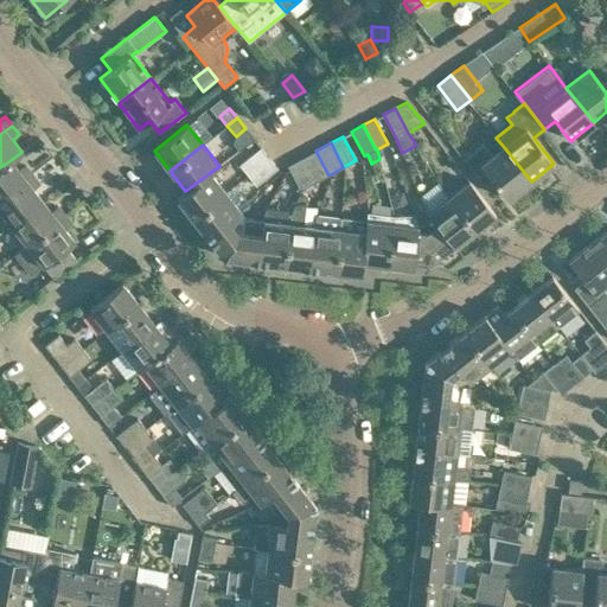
[(531,181),(504,147),(492,157),(483,145),(464,159),(477,174),(484,168),(508,199),(531,181)]
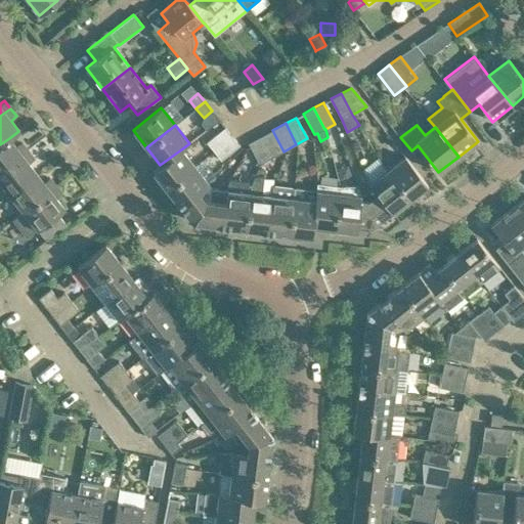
[(214,151),(232,136),(224,127),(206,142),(214,151)]
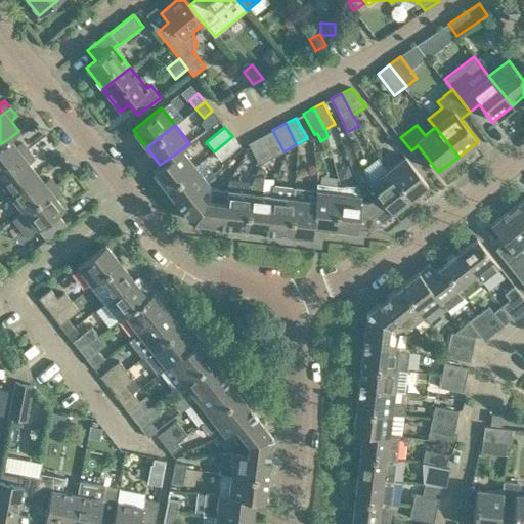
[(284,151),(272,130),(258,137),(270,159),(284,151)]
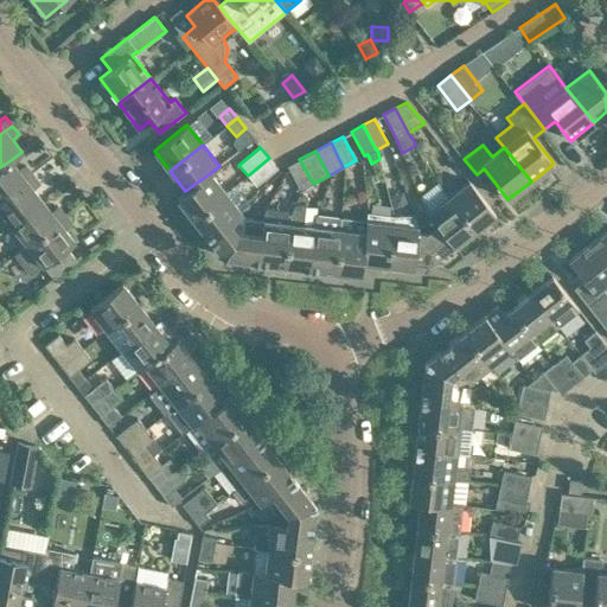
[(278,168),(269,158),(248,176),(255,186),(278,168)]
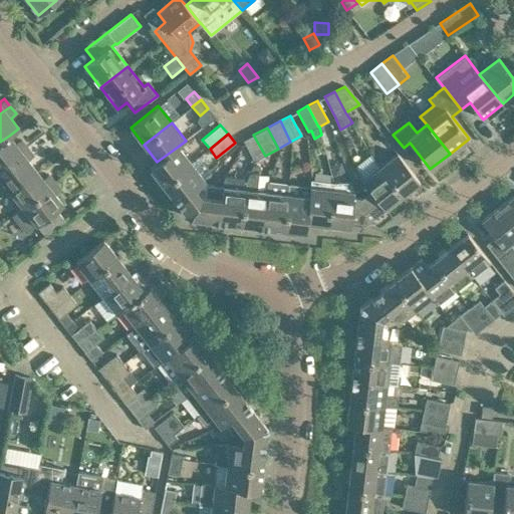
[(265,156),(253,135),(244,141),(255,161),(265,156)]
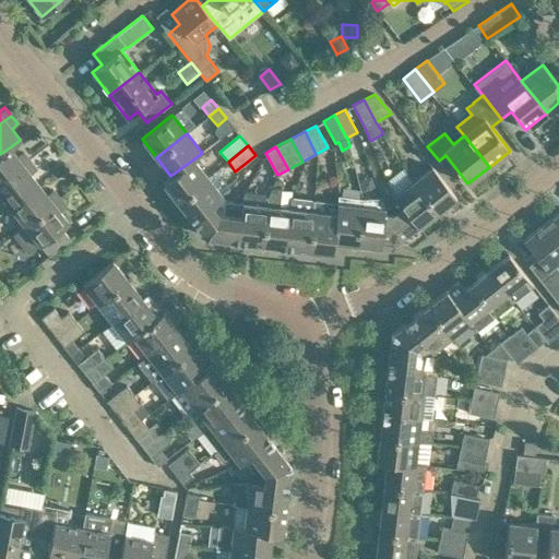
[(0,185),(31,161),(24,153),(18,157),(10,147),(0,154),(0,185)]
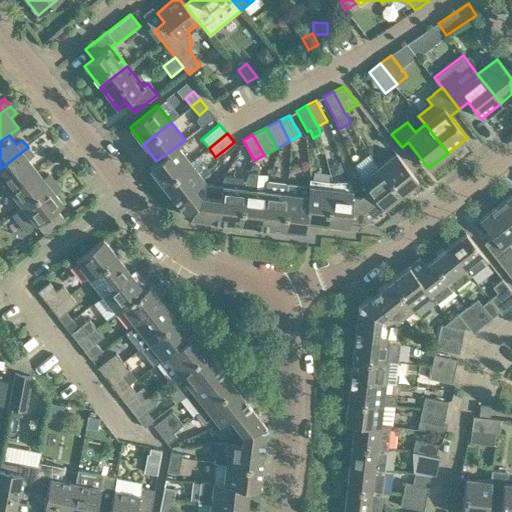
[(163,185),(190,164),(177,146),(156,161),(149,167),(163,185)]
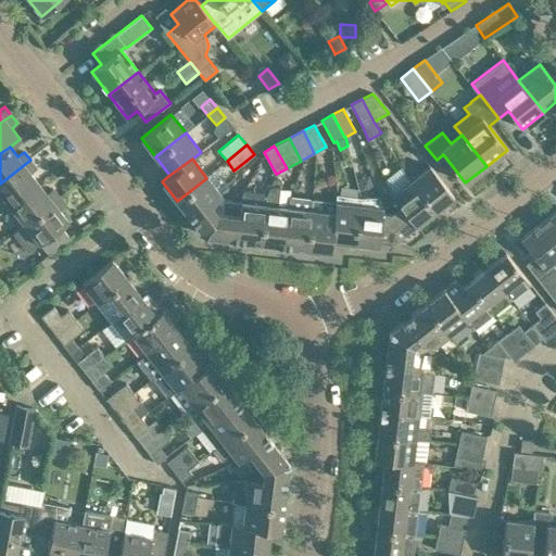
[(10,206),(39,184),(30,173),(37,168),(30,160),(0,184),(0,199),(3,197),(10,206)]
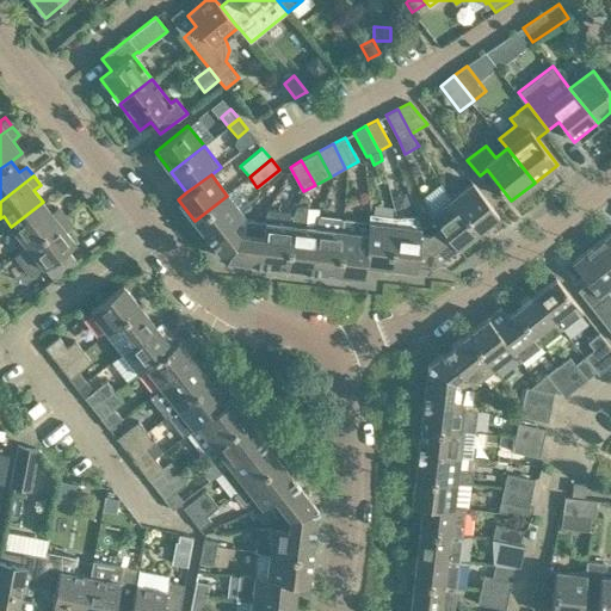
[(473,183),(473,184),(451,201),(476,233),(498,216),(473,183)]
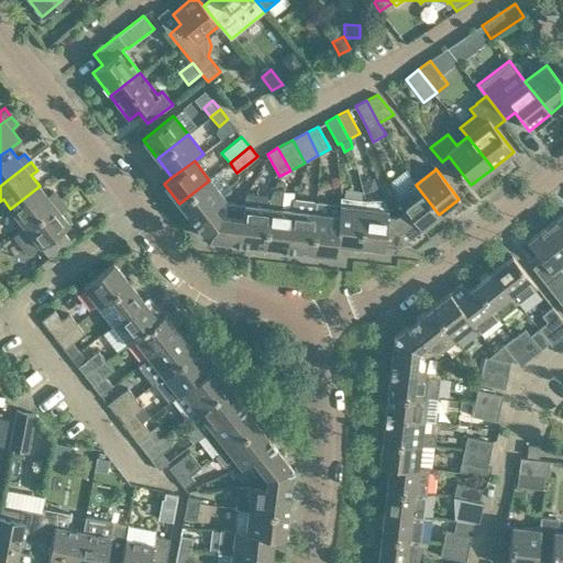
[(194,221),(223,198),(209,180),(179,203),(194,221)]
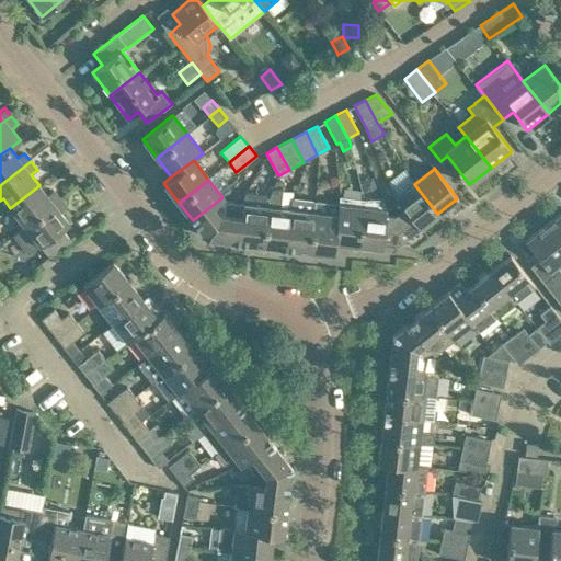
[(437,214),(414,184),(396,198),(398,201),(420,228),(437,214)]
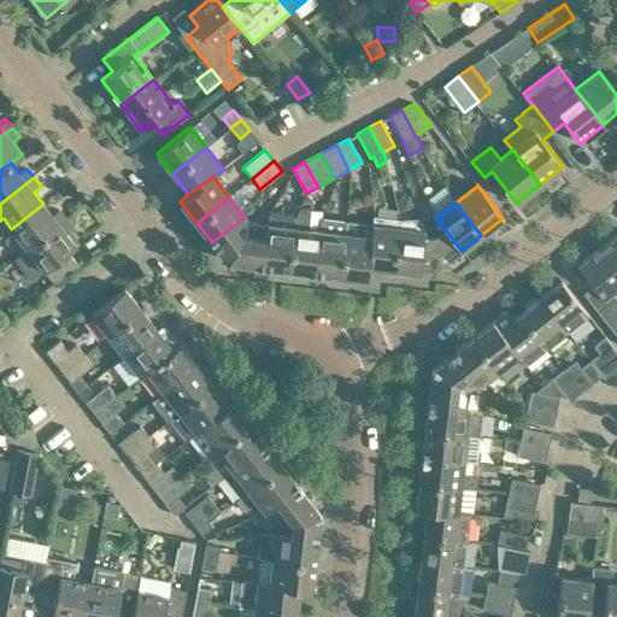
[(28,248),(66,218),(59,210),(52,215),(43,204),(11,229),(28,248)]
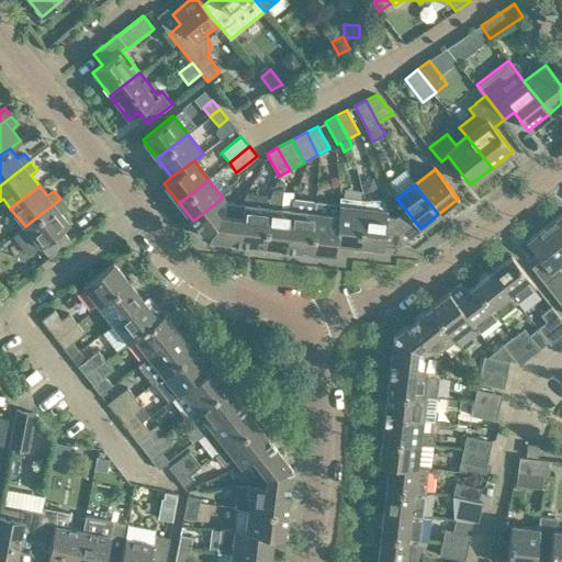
[(287,247),(291,210),(282,209),(284,191),(273,189),(270,195),(269,198),(268,206),(267,206),(262,245),(287,247)]
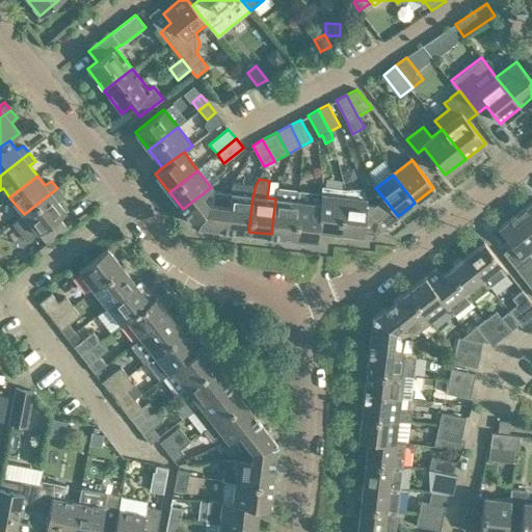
[(255,187),(256,185),(232,183),(231,192),(227,229),(248,232),(253,195),(254,195),(255,187)]
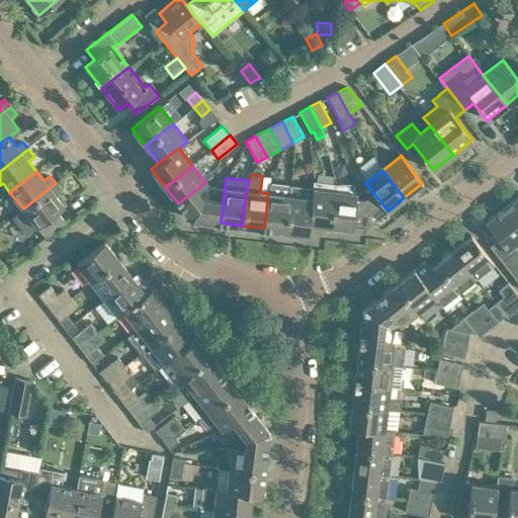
[(329,227),(334,183),(313,180),(312,188),(308,224),(310,224),(329,227)]
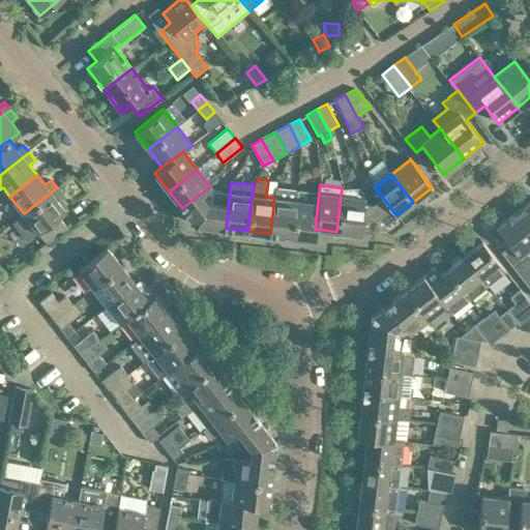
[(226,228),(230,192),(213,189),(210,186),(182,208),(195,225),(226,228)]
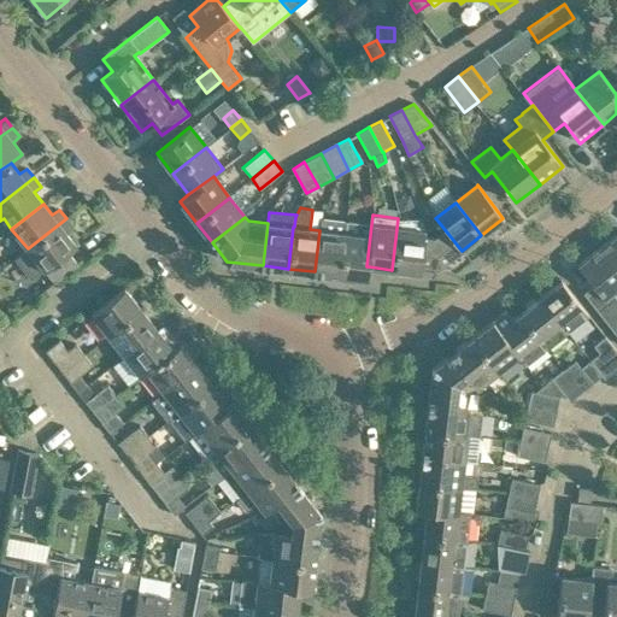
[(76,245),(66,233),(72,228),(66,218),(28,248),(13,258),(30,281),(45,270),(54,283),(78,264),(68,251),(76,245)]
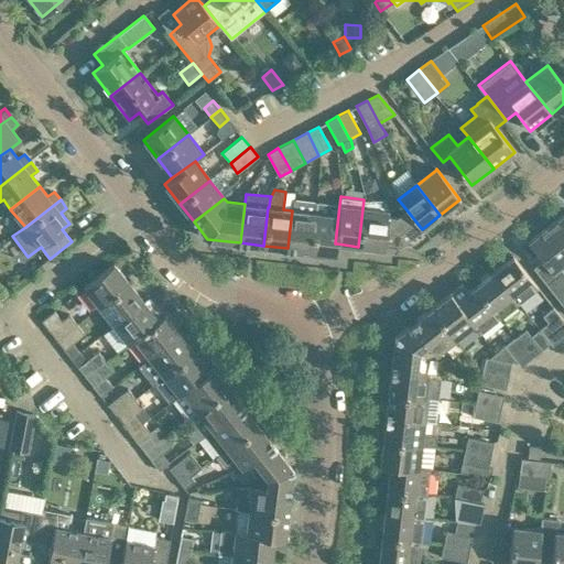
[(311,251),(316,202),(293,199),(292,210),(288,248),(311,251)]
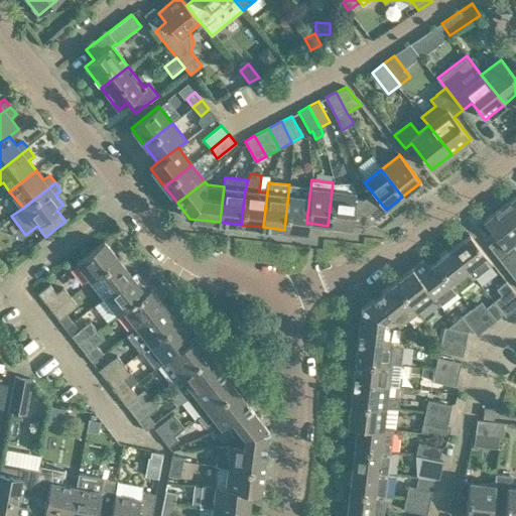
[(352,222),(355,194),(352,182),(335,182),(333,182),(328,226),(351,228),(352,222)]
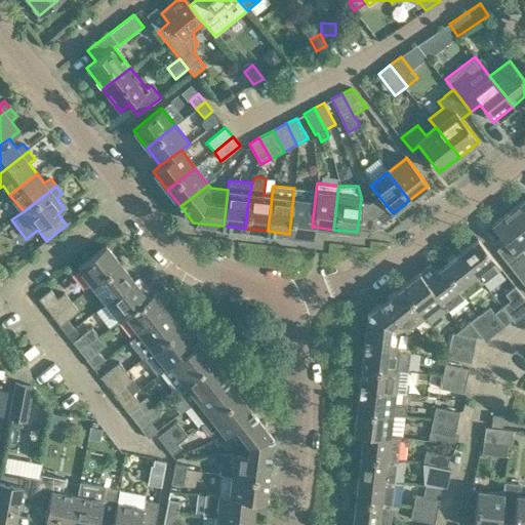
[(314,227),(312,227),(316,191),(294,188),(289,234),(312,237),(314,227)]
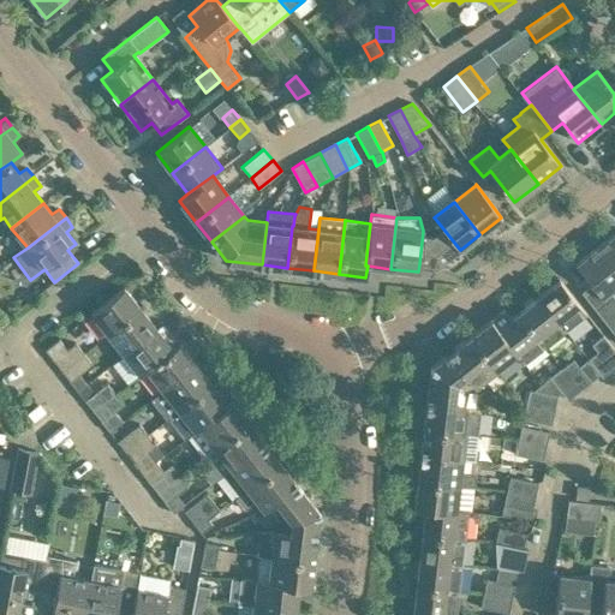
[(460,250),(436,220),(423,231),(419,264),(439,267),(460,250)]
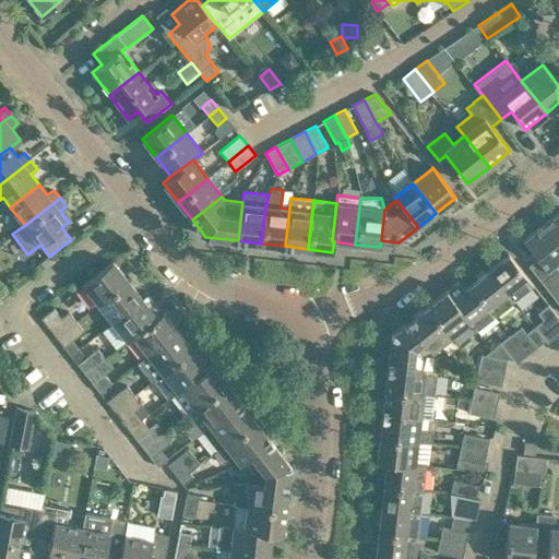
[(558,212),(544,225),(558,244),(558,212)]
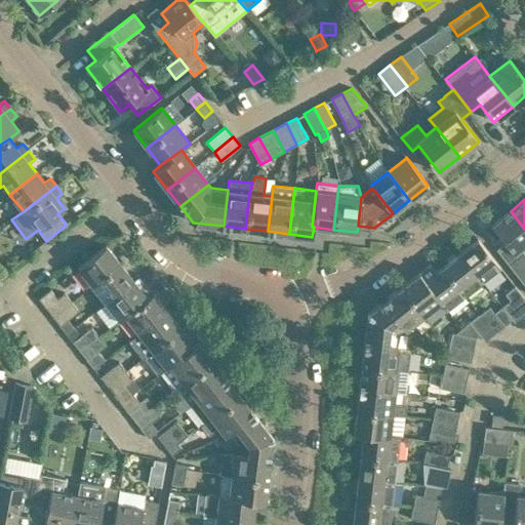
[(524,249),(522,246),(524,243),(524,229),(511,211),(491,226),(505,243),(496,249),(512,270),(513,269),(524,284),(524,249)]
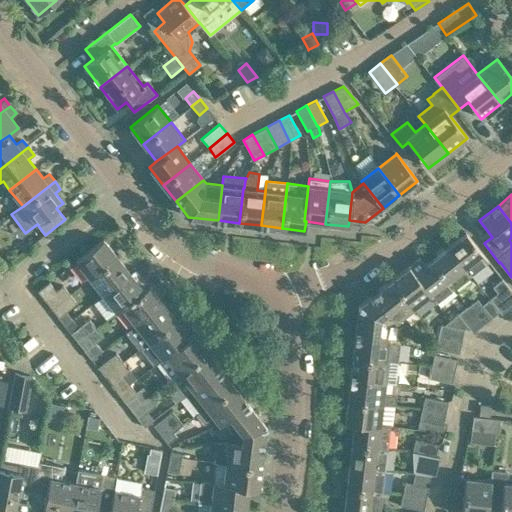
[(488,261),(466,233),(448,247),(470,275),(488,261)]
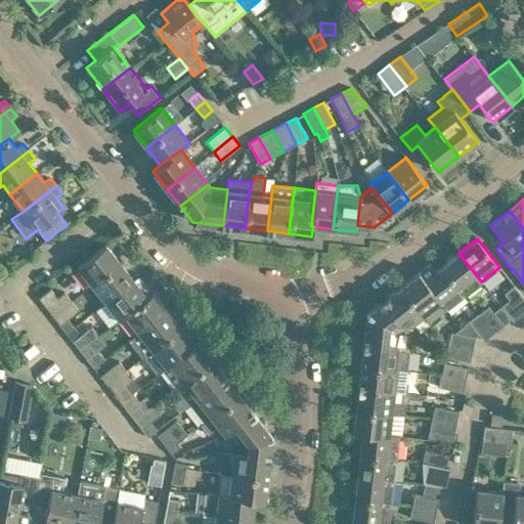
[(91,285),(119,262),(105,245),(78,267),(91,285)]
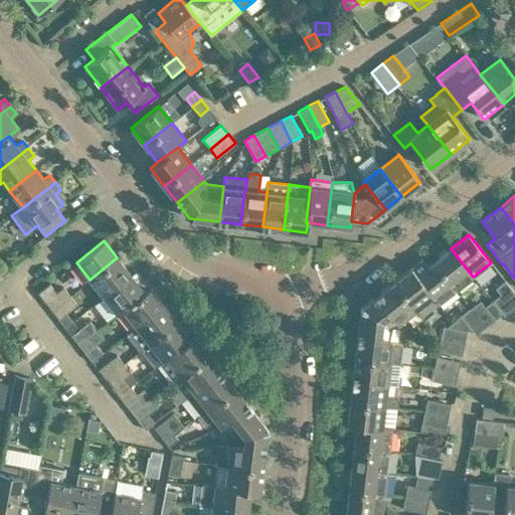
[(473,277),(451,248),(434,262),(456,290),(473,277)]
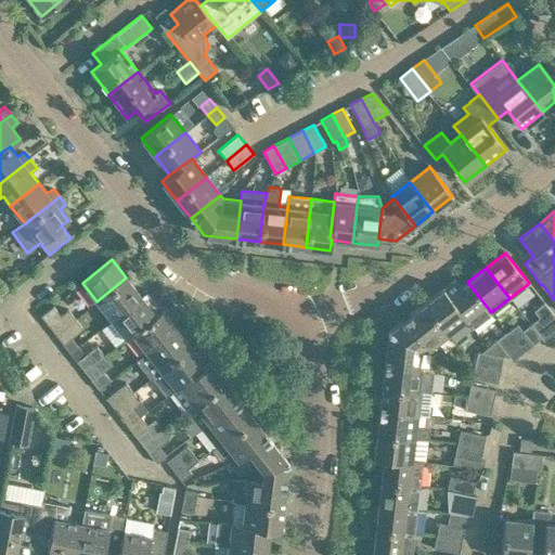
[(141,296),(126,278),(97,301),(111,320),(141,296)]
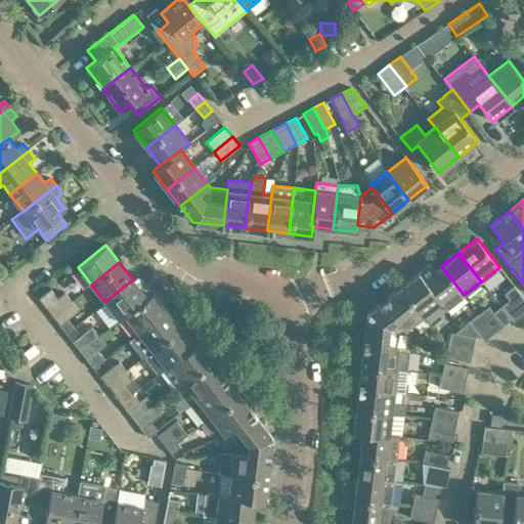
[(464,295),(441,266),(424,279),(440,302),(445,309),(464,295)]
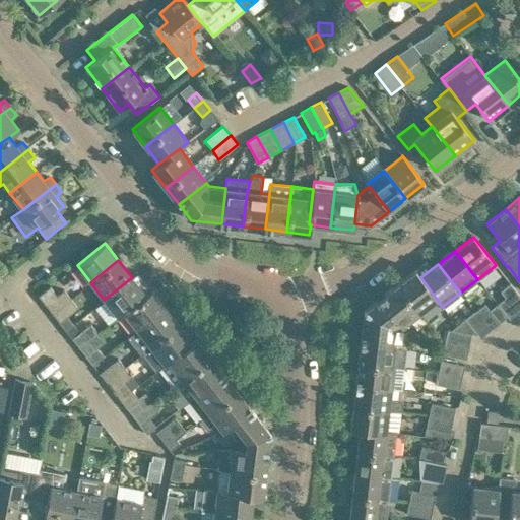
[(437,300),(420,277),(414,270),(396,284),(418,313),(437,300)]
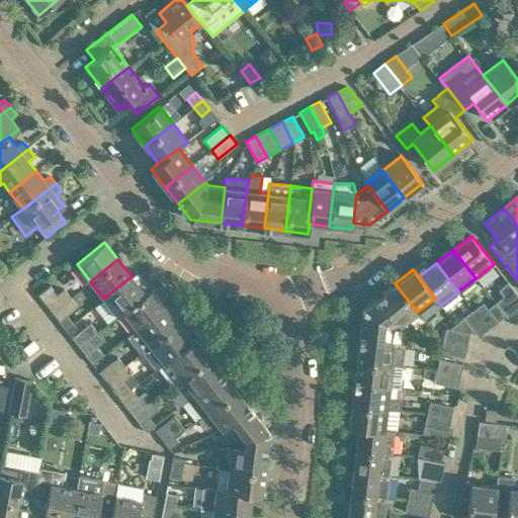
[(137,273),(132,277),(132,276),(103,298),(117,316),(123,312),(122,311),(150,289),(137,273)]
